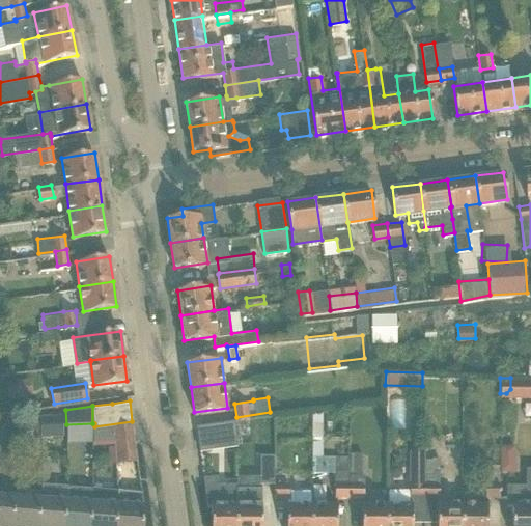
[(201,423),(204,444),(236,440),(235,419),(201,423)]
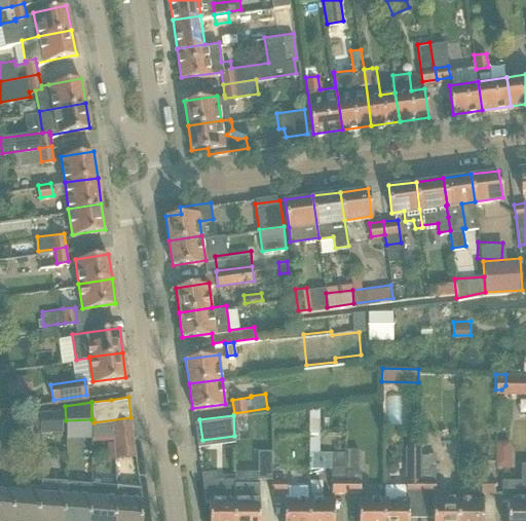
[(135,447),(130,418),(113,421),(114,449),(135,447)]
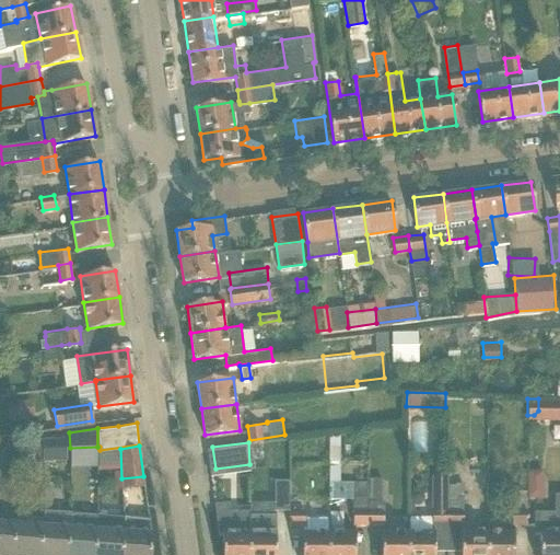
[(409,516),(409,530),(408,530),(408,554),(434,554),(434,530),(431,530),(431,522),(447,522),(448,482),(447,482),(447,473),(431,473),(431,516),(409,516)]
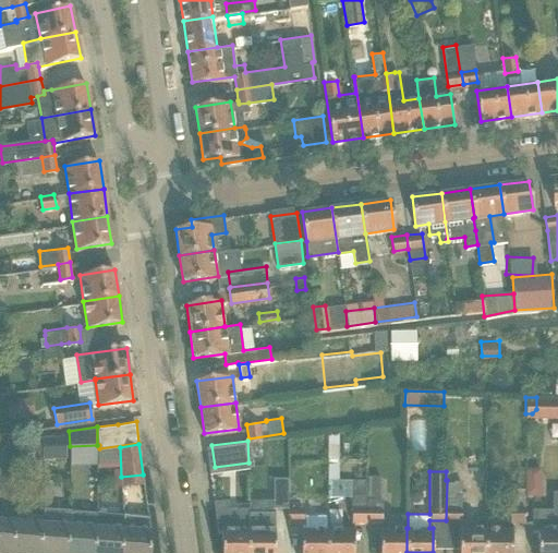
[(367,477),(366,520),(383,520),(383,496),(379,496),(379,475),(367,475),(367,477)]
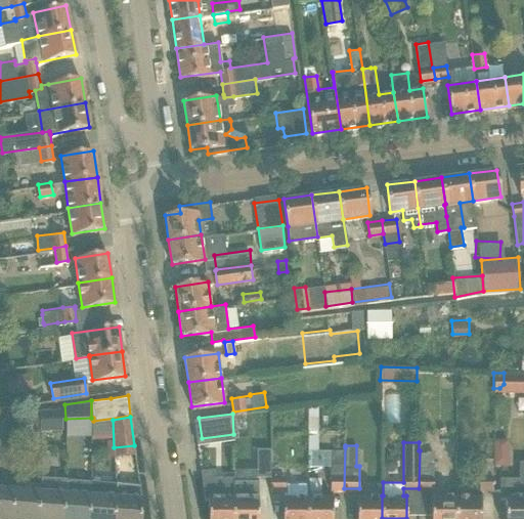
[(270,488),(270,477),(270,447),(257,447),(256,488),(270,488)]
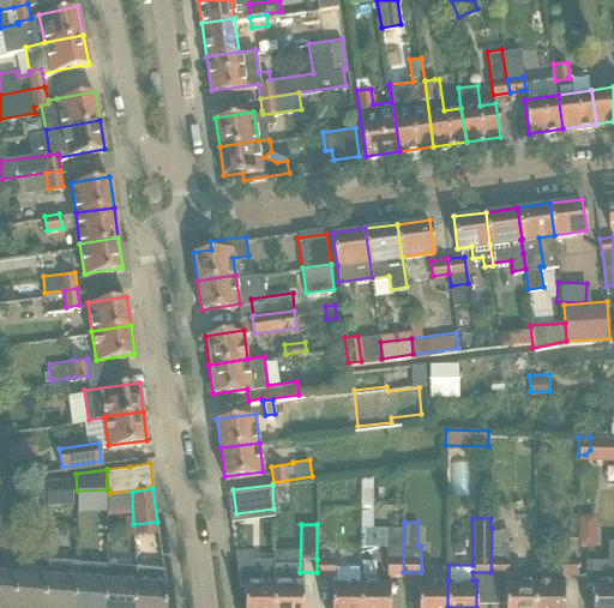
[(386,524),(386,572),(403,572),(404,524),(386,524)]
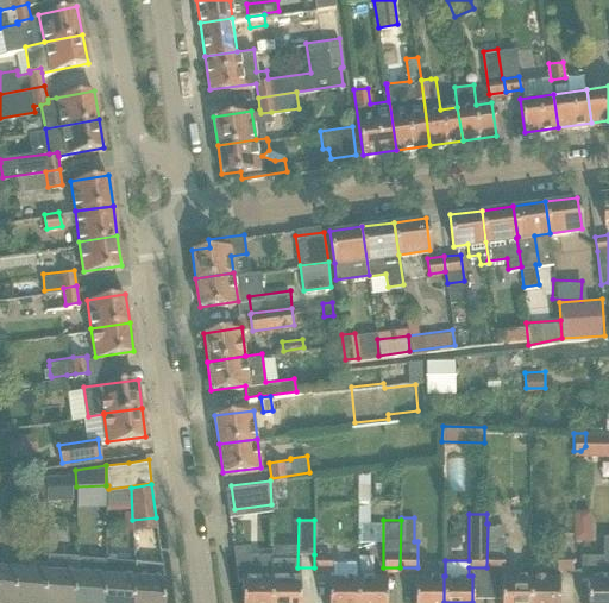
[(488,523),(487,567),(504,567),(504,523),(488,523)]
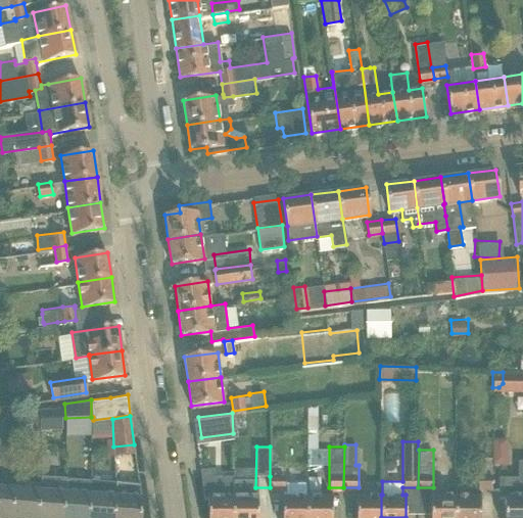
[(37,461),(47,461),(48,451),(37,451),(37,461)]
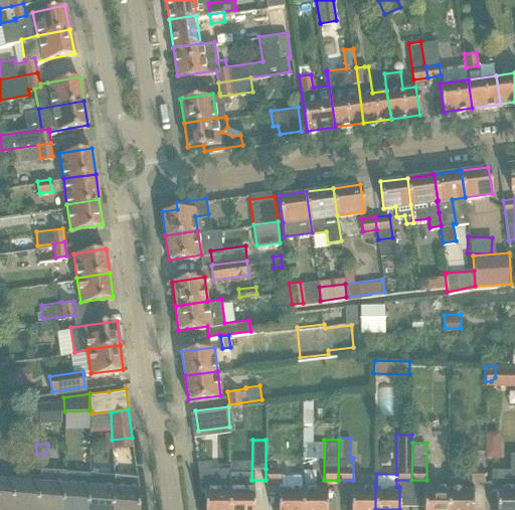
[(471,449),(471,468),(471,480),(484,480),(484,468),(484,449),(471,449)]
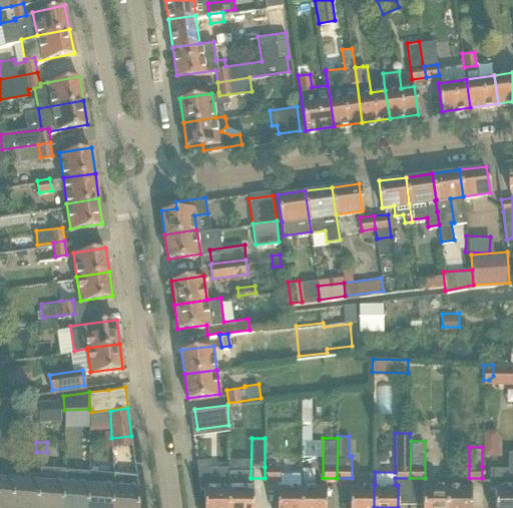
[(512,507),(512,450),(508,450),(508,466),(489,466),(489,486),(495,486),(495,507),(512,507)]
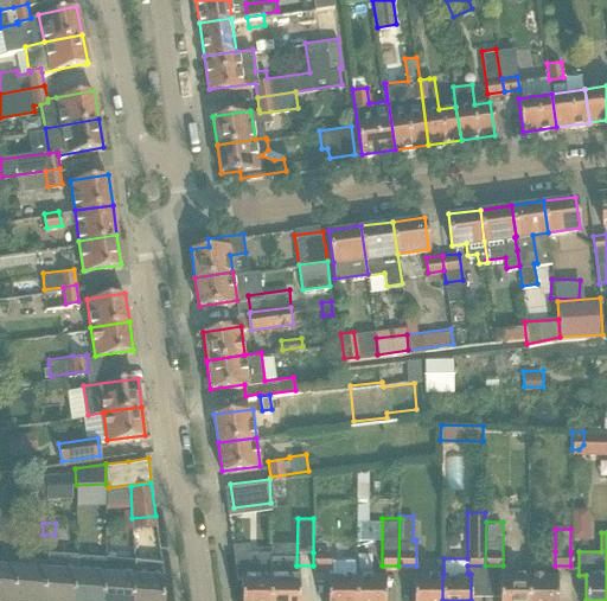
[(43,535),(42,550),(48,550),(53,551),(55,535),(43,535)]
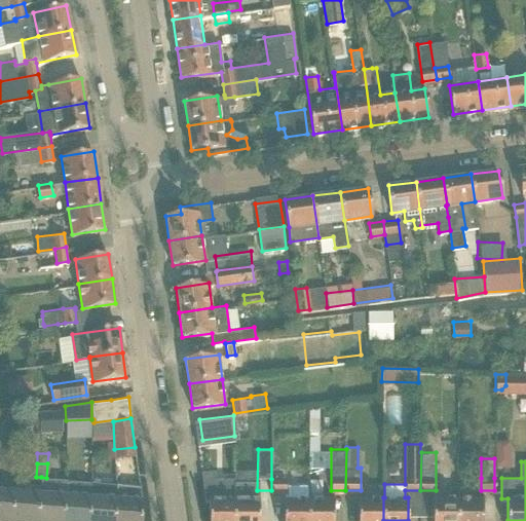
[(215,470),(201,471),(204,499),(210,499),(209,520),(234,520),(234,497),(234,477),(216,477),(215,470)]
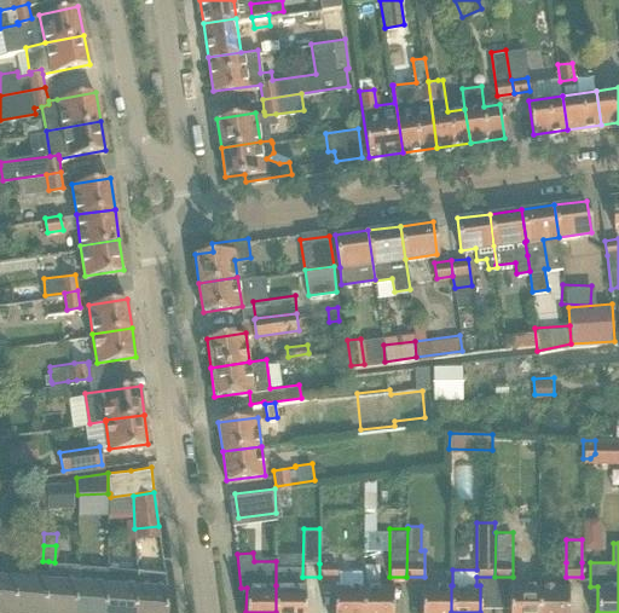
[(48,561),(47,582),(45,612),(75,612),(77,583),(63,583),(64,562),(55,562),(48,561)]
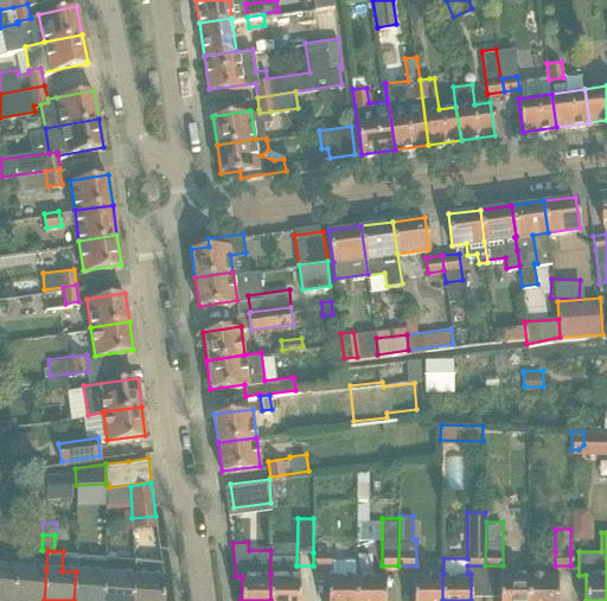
[(74,600),(103,600),(107,574),(104,574),(106,555),(77,552),(76,571),(74,600)]
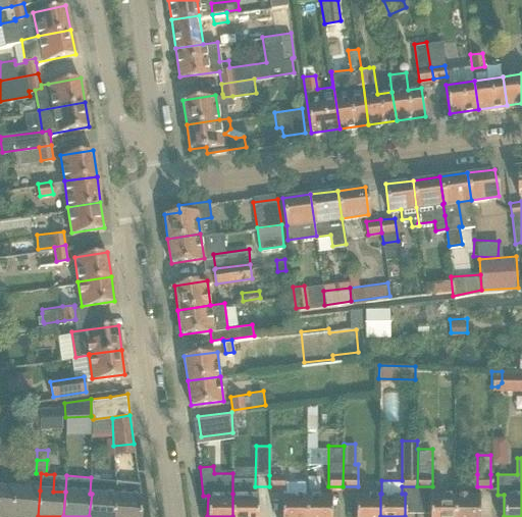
[(284,475),(269,475),(269,486),(284,486),(284,475)]
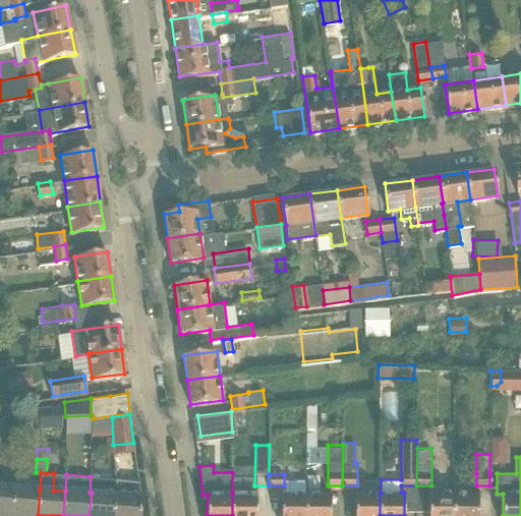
[(116,495),(113,515),(139,515),(141,497),(140,497),(138,480),(115,478),(116,495)]
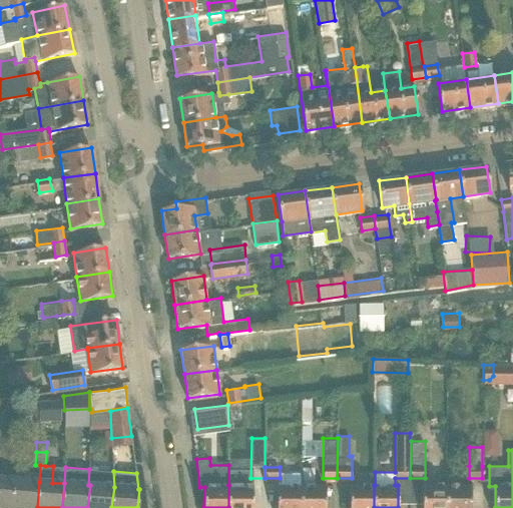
[(11,507),(14,480),(0,478),(0,507),(11,507)]
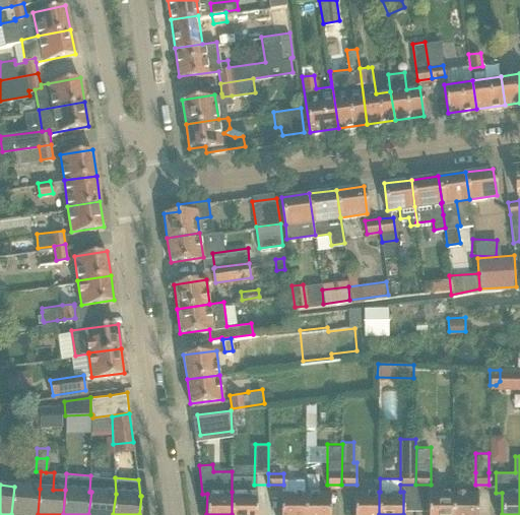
[(40,489),(14,487),(11,514),(38,514),(40,489)]
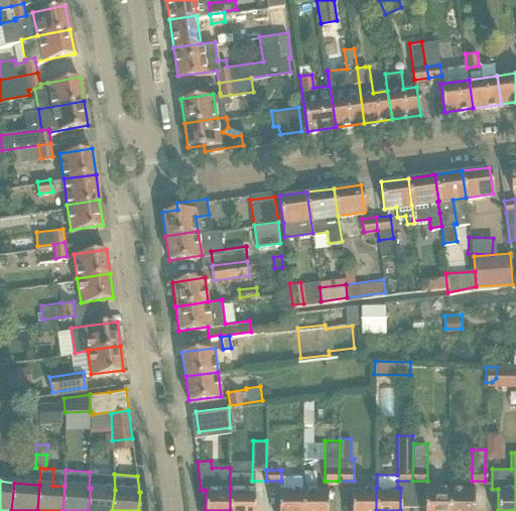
[(473,510),(474,487),(448,488),(448,510),(473,510)]
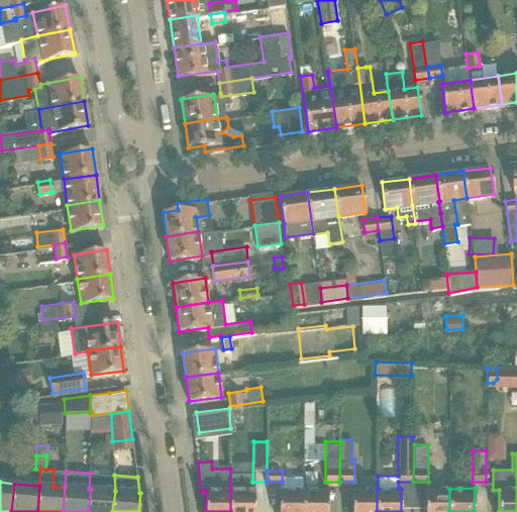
[(91,489),(88,511),(112,511),(115,491),(91,489)]
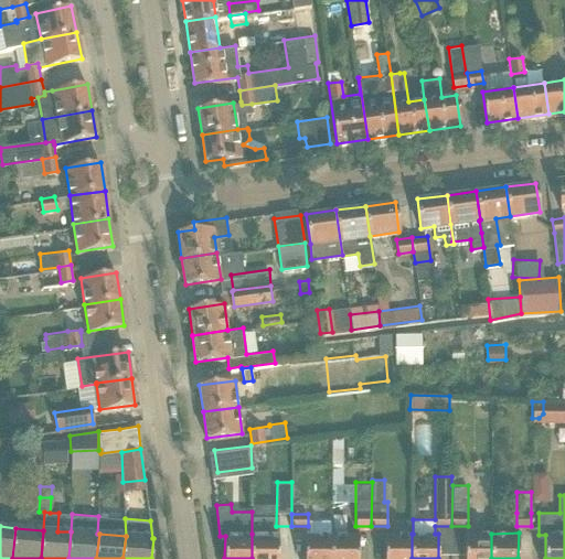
[(252,534),(252,558),(278,558),(278,534),(252,534)]
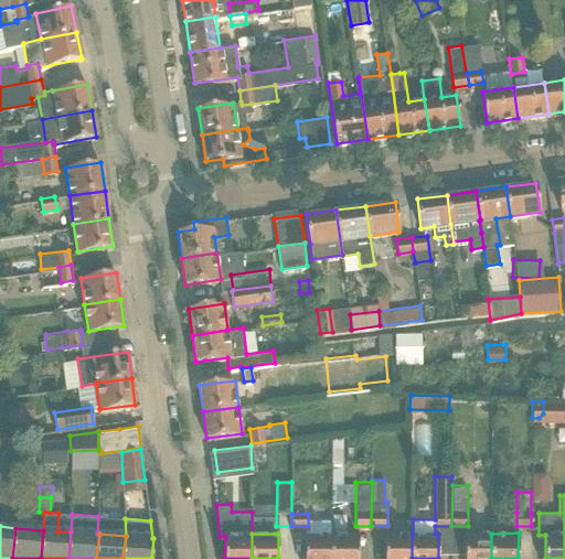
[(331,558),(332,534),(305,534),(305,558),(331,558)]
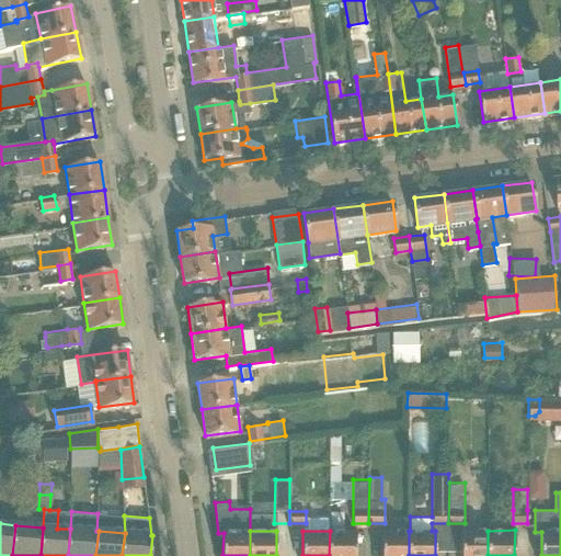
[(329,555),(355,555),(356,531),(330,531),(329,555)]
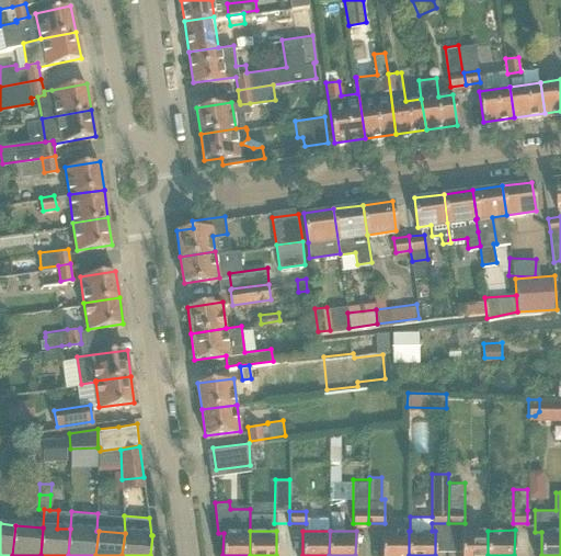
[(409,555),(409,531),(382,531),(381,555),(409,555)]
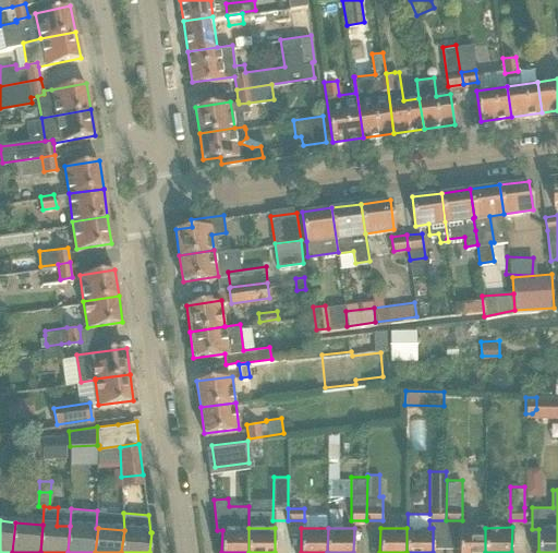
[(485,552),(485,528),(462,528),(459,528),(459,552),(485,552)]
